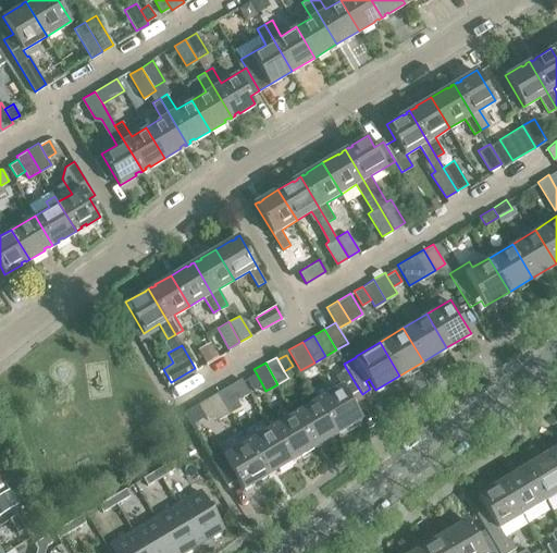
[(358,388),(346,368),(335,375),(341,384),(342,384),(347,394),(351,392),(358,388)]
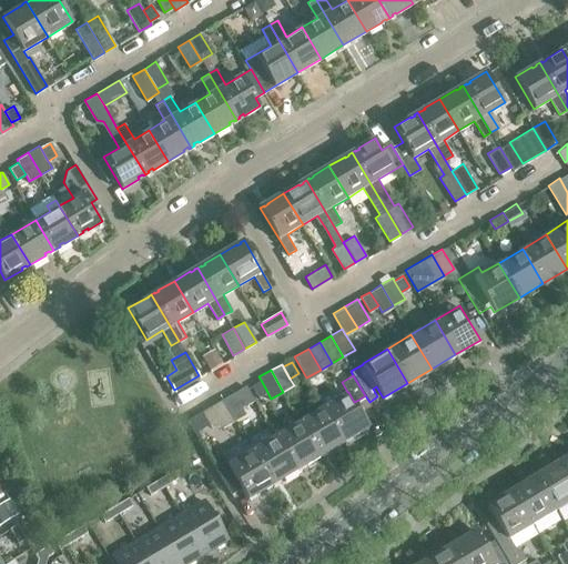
[(259,396),(267,392),(261,380),(252,385),(259,396)]
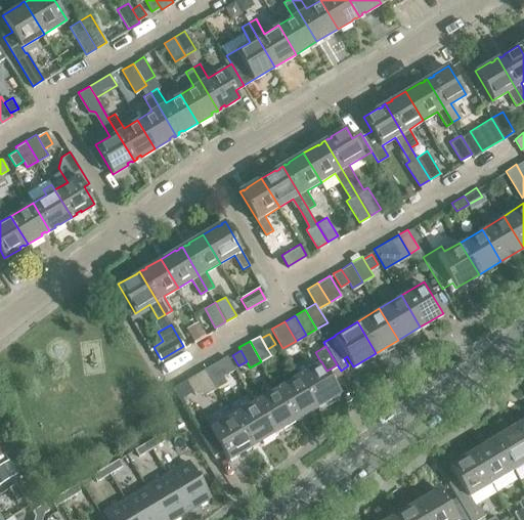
[(234,366),(227,354),(215,361),(217,363),(222,374),(234,366)]
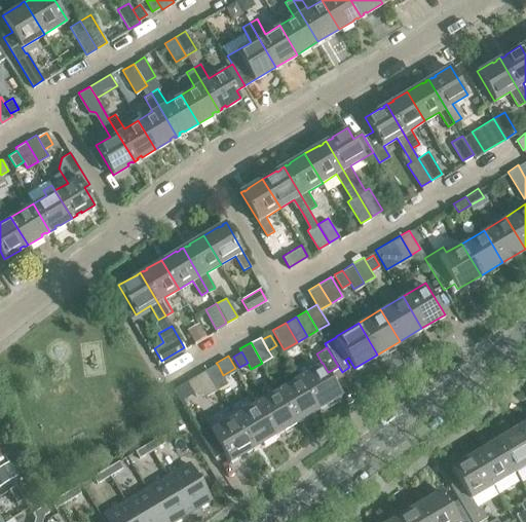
[(318,408),(320,408),(320,409),(324,407),(323,406),(341,395),(328,372),(323,363),(322,363),(310,370),(304,359),(293,366),(300,376),(318,408)]
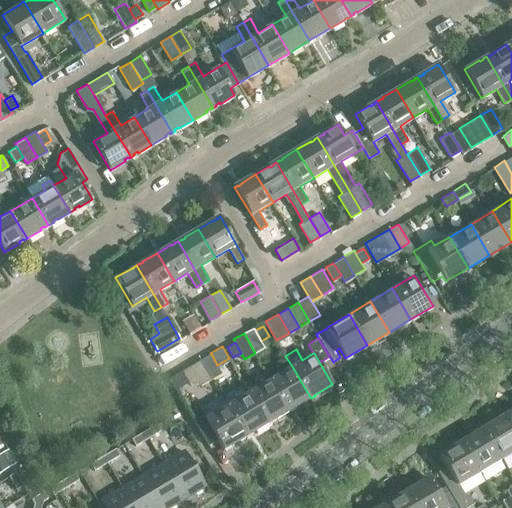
[(210,353),(200,359),(211,378),(221,372),(218,366),(217,365),(212,355),(210,353)]
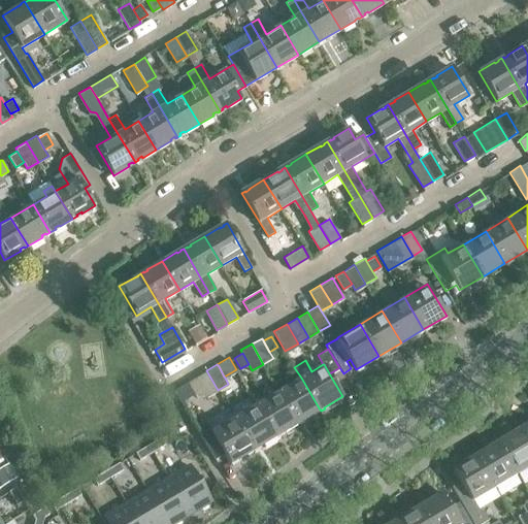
[(218,390),(206,370),(196,377),(197,379),(203,390),(207,396),(218,390)]
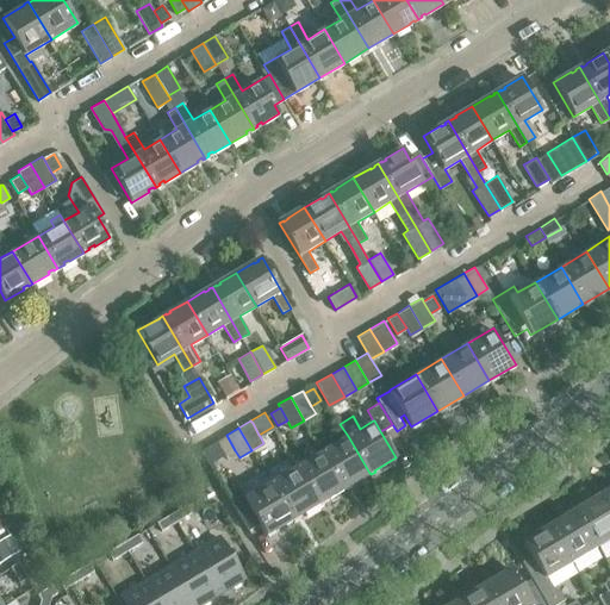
[(348,436),(322,451),(343,488),(344,488),(346,490),(349,487),(348,486),(369,473),(348,436)]
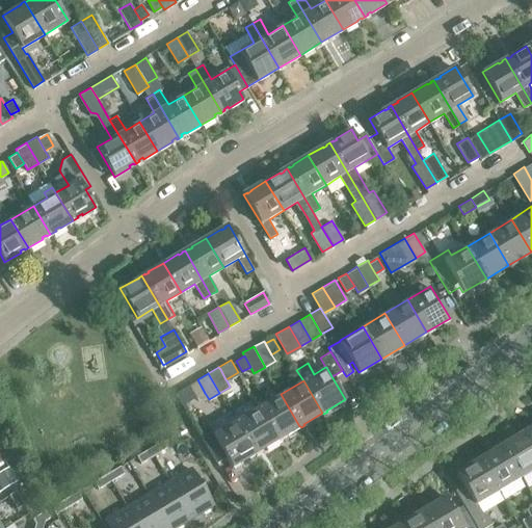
[(196,397),(205,393),(198,381),(190,387),(196,397)]
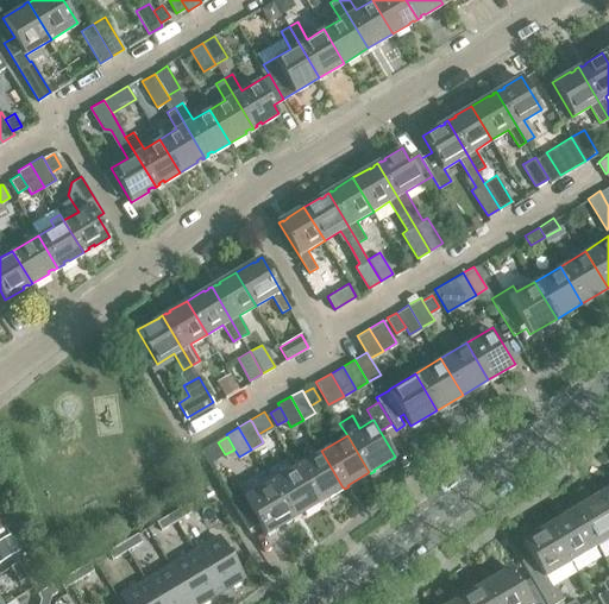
[(321,451),(295,466),(318,503),(319,504),(322,502),(321,501),(343,488),(321,451)]
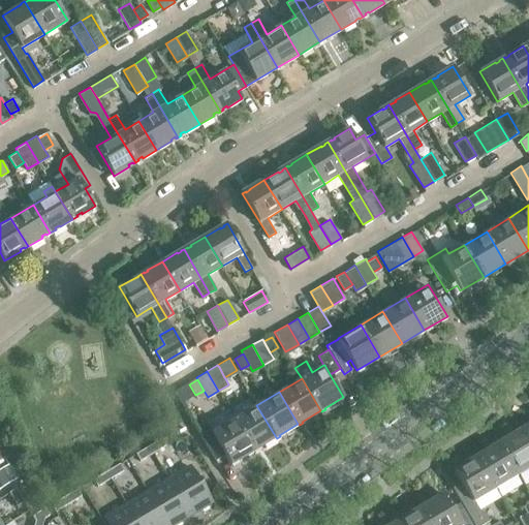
[(256,405),(235,419),(253,451),(254,452),(257,450),(257,449),(276,437),(256,405)]
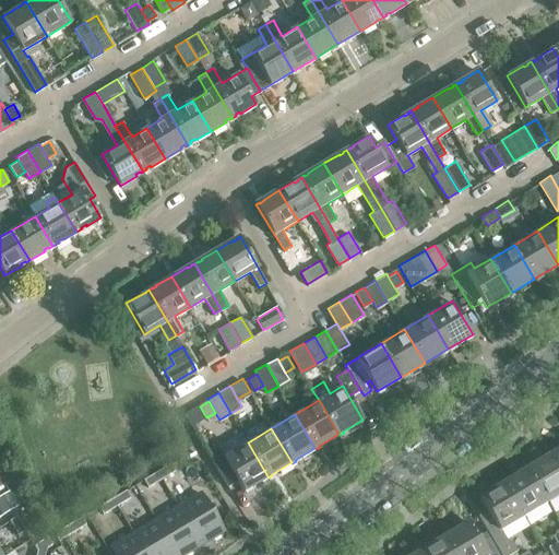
[(244,491),(245,489),(246,491),(249,488),(248,487),(268,476),(248,443),(225,456),(222,451),(211,458),(227,485),(237,480),(244,491)]
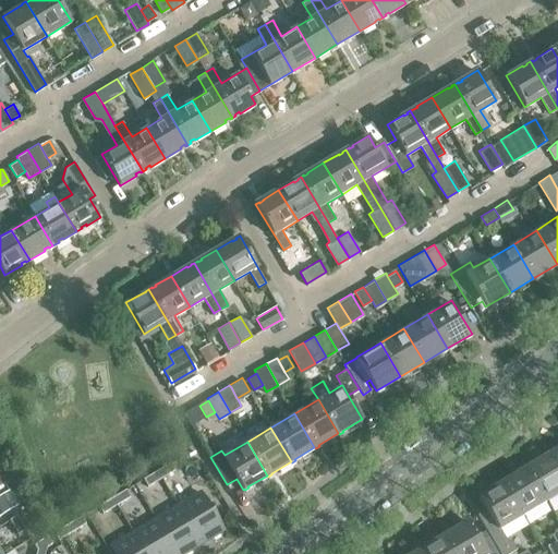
[(546,500),(557,492),(557,466),(549,452),(525,466),(546,500)]
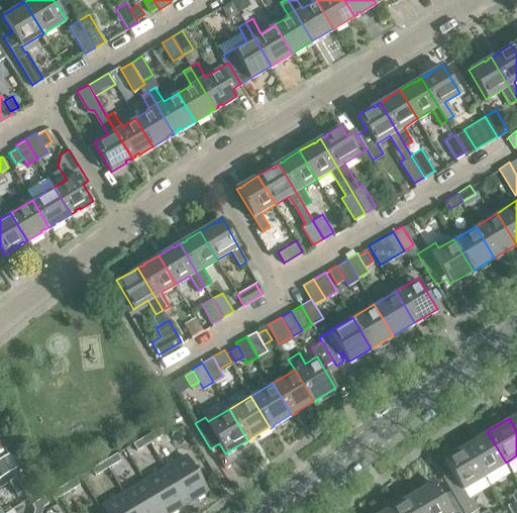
[(149,441),(162,433),(158,427),(145,434),(149,441)]
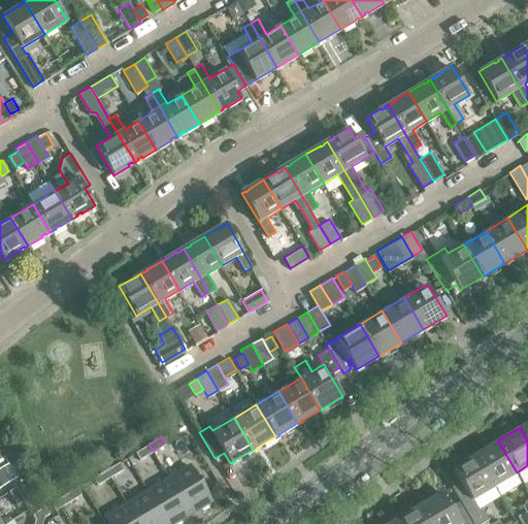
[(494,486),(517,472),(497,440),(475,454),(494,486)]
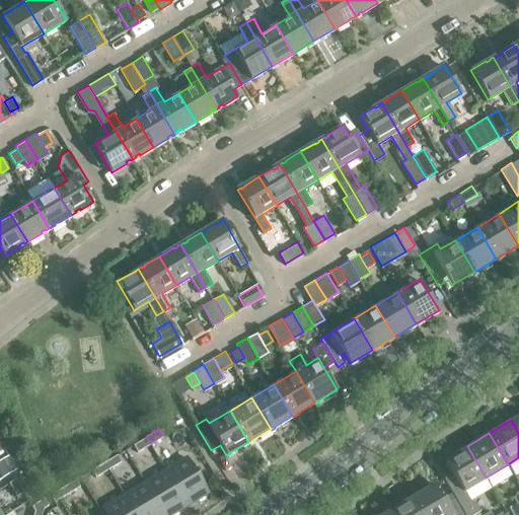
[(137,450),(150,443),(146,436),(133,444),(137,450)]
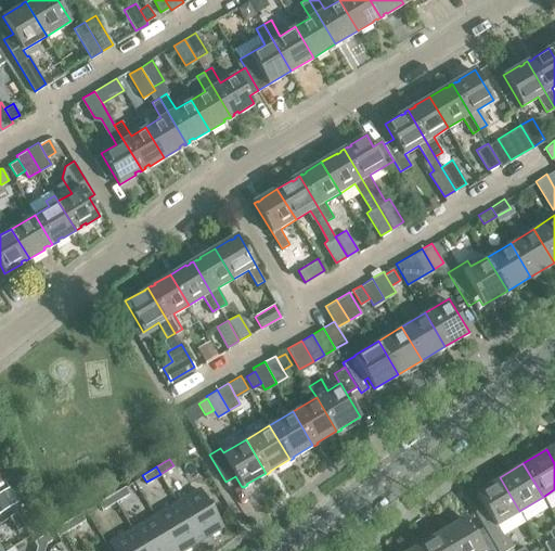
[(483,526),(498,550),(502,550),(514,545),(508,535),(502,534),(497,525),(519,511),(500,477),(476,491),(483,505),(474,511),(483,526)]
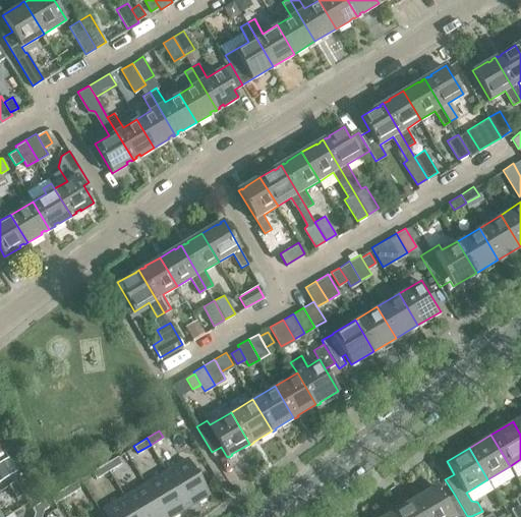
[(108,469),(121,462),(117,455),(105,463),(108,469)]
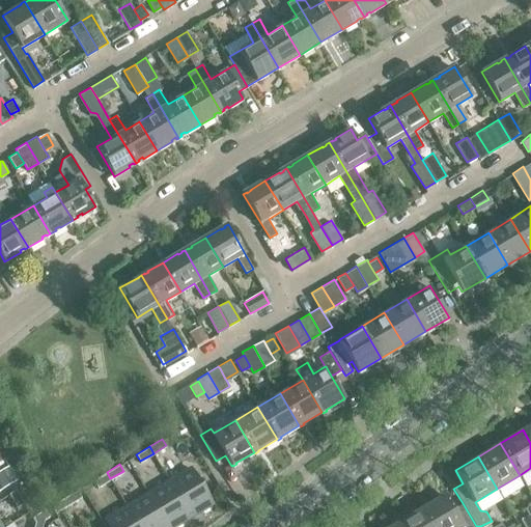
[(190,516),(213,502),(191,467),(169,480),(190,516)]
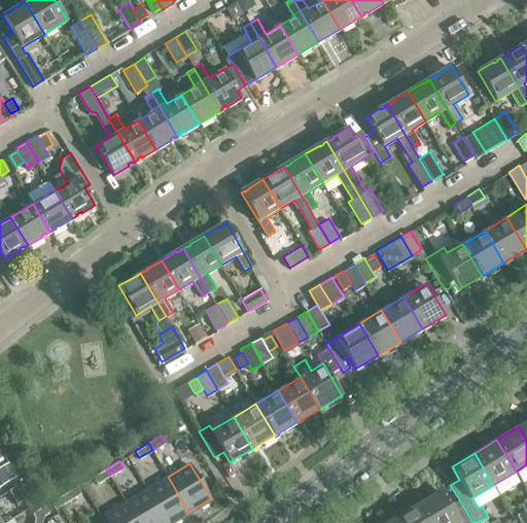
[(97,483),(109,475),(106,468),(93,476),(97,483)]
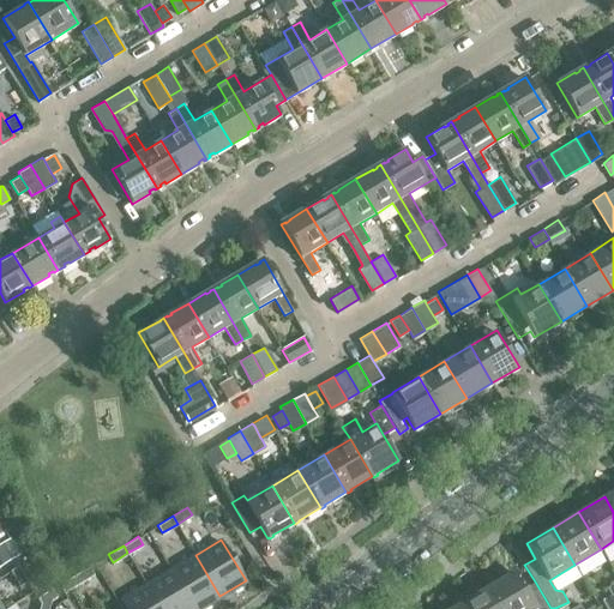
[(197,608),(220,596),(196,555),(172,570),(194,608),(197,608)]
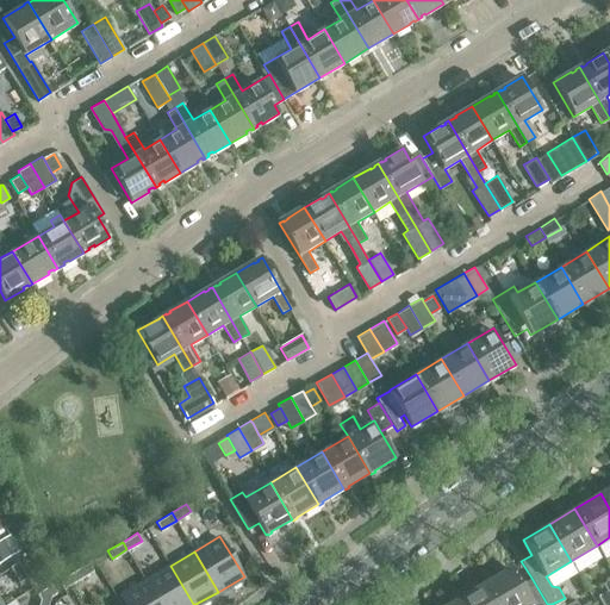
[(19,580),(26,577),(18,561),(10,566),(19,580)]
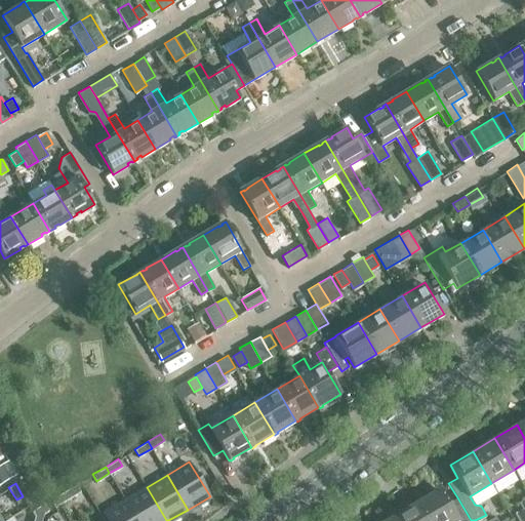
[(68,498),(80,490),(76,484),(64,491),(68,498)]
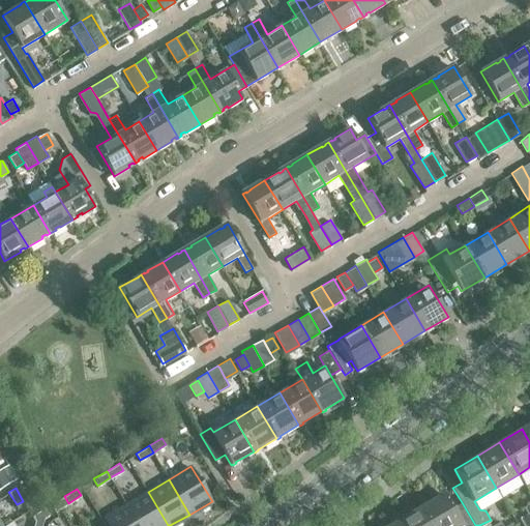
[(475,525),(462,502),(452,507),(444,493),(443,494),(441,491),(440,492),(441,495),(421,506),(433,525),(475,525)]
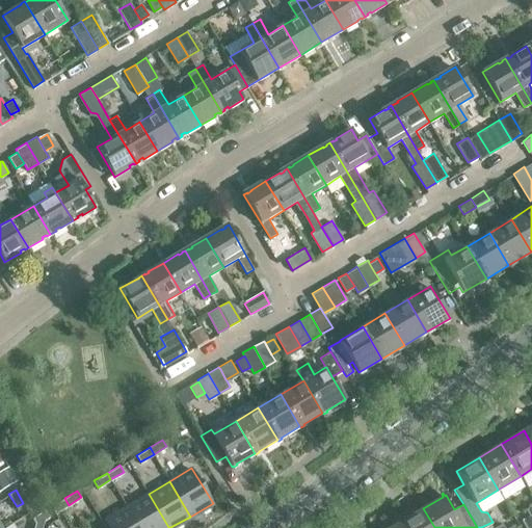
[(168,527),(149,494),(127,506),(139,527),(168,527)]
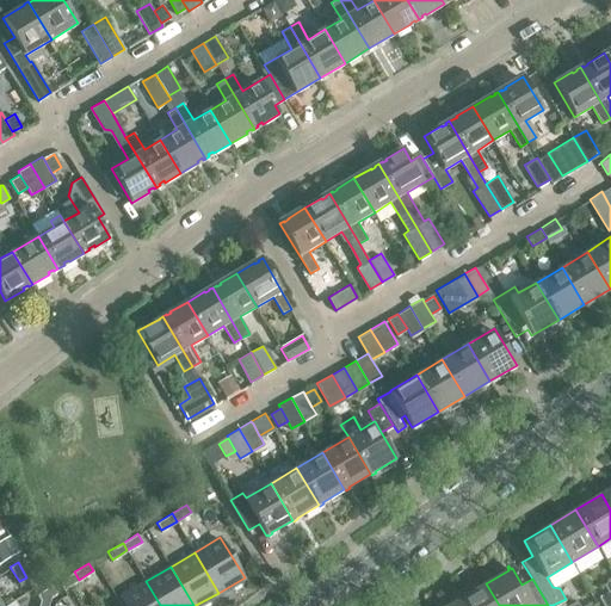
[(63,588),(79,580),(74,572),(59,581),(63,588)]
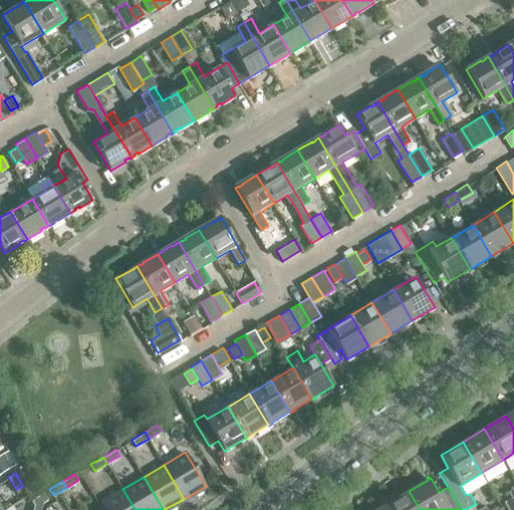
[(135,509),(122,489),(101,502),(105,509),(135,509)]
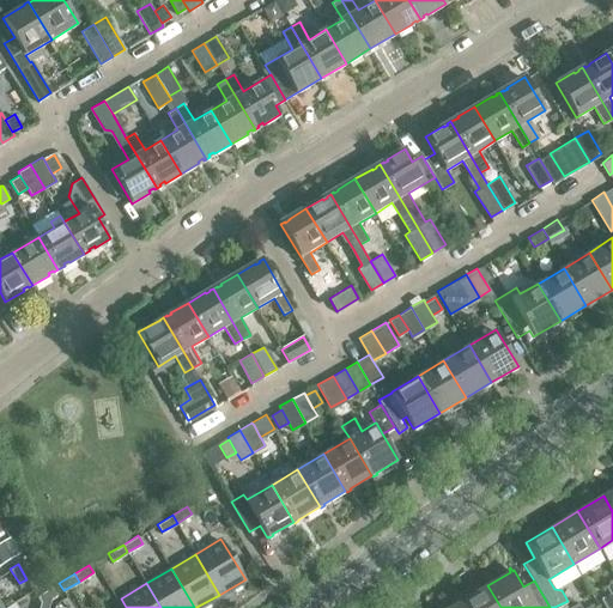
[(465,607),(501,607),(487,585),(486,585),(485,583),(483,584),(485,587),(461,601),(465,607)]
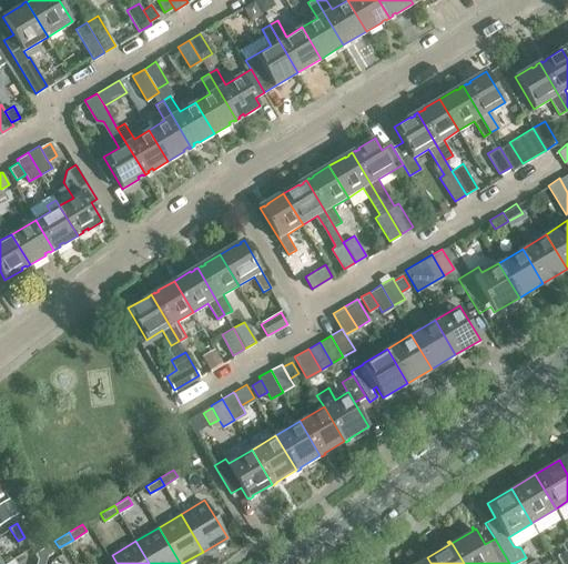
[(39,560),(47,555),(52,551),(49,544),(34,553),(38,557),(39,560)]
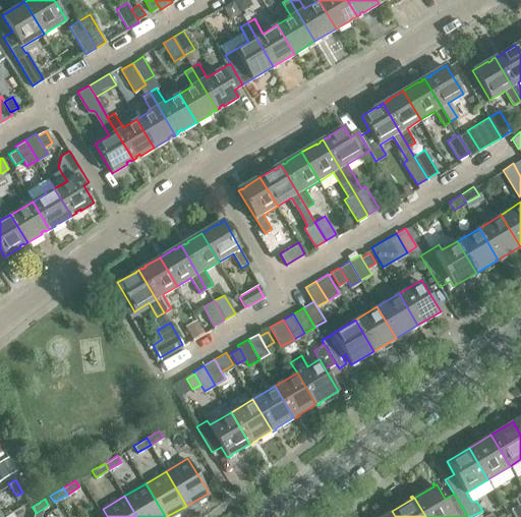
[(520,516),(520,508),(518,504),(510,509),(515,516),(520,516)]
